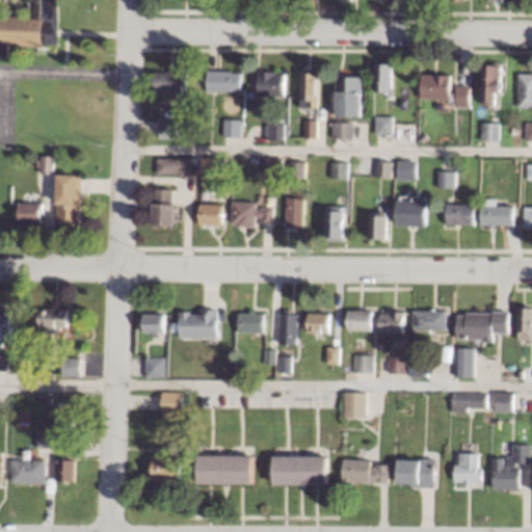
[(56,0),(55,44),(42,44),(41,47),(7,46),(7,57),(0,56),(0,0),(56,0)]
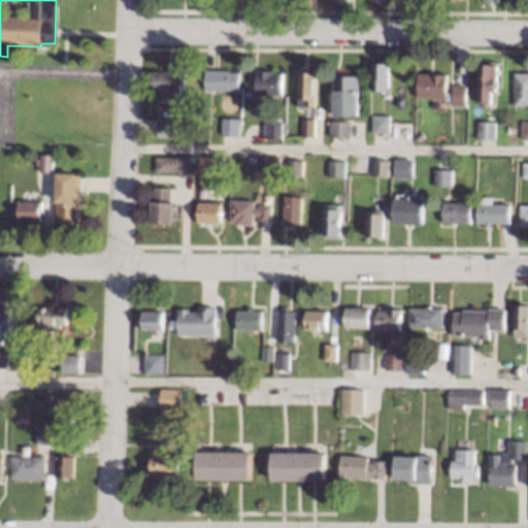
[(390,92),(373,92),(373,62),(391,62),(390,92)]
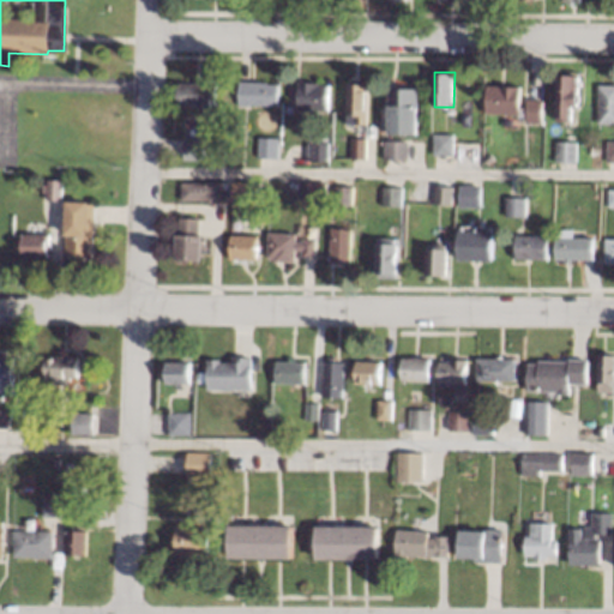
[(582,108),(573,108),(573,119),(559,119),(559,74),(582,74),(582,108)]
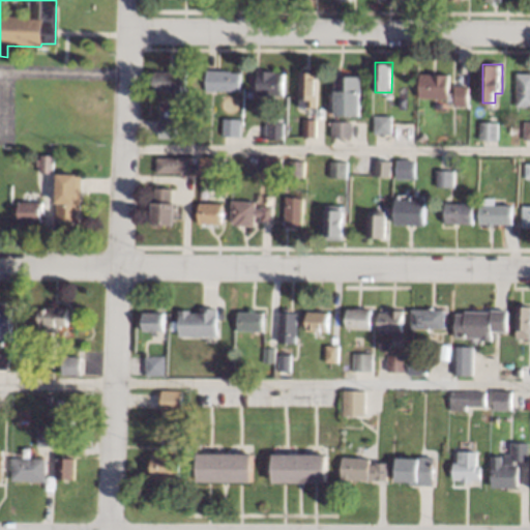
[(233,69),(233,71),(242,72),(241,91),(214,89),(214,91),(206,90),(207,68),(233,69)]
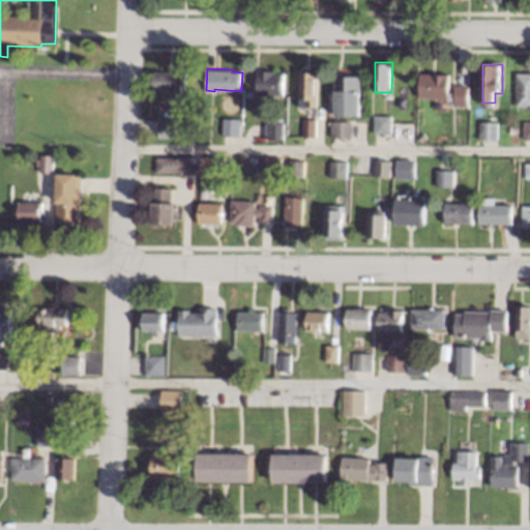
[(276,69),(276,74),(287,74),(286,94),(258,93),(260,68),(276,69)]
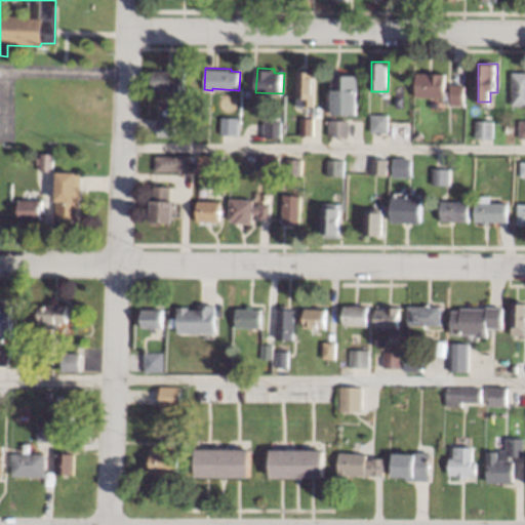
[(317,71),(316,105),(297,105),(298,70),(317,71)]
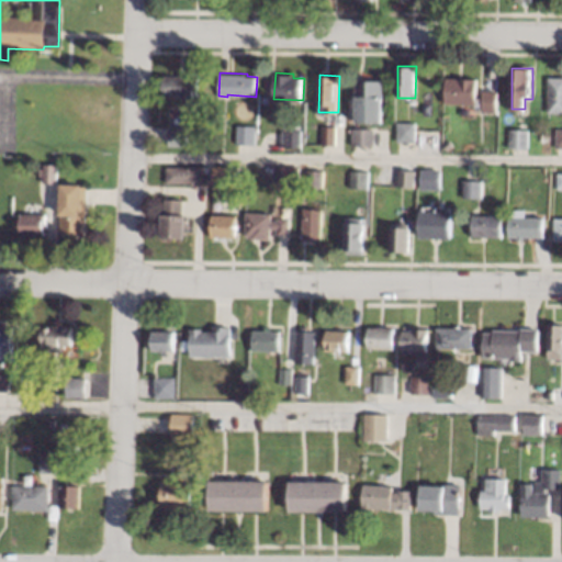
[(201,77),(200,99),(164,97),(165,76),(201,77)]
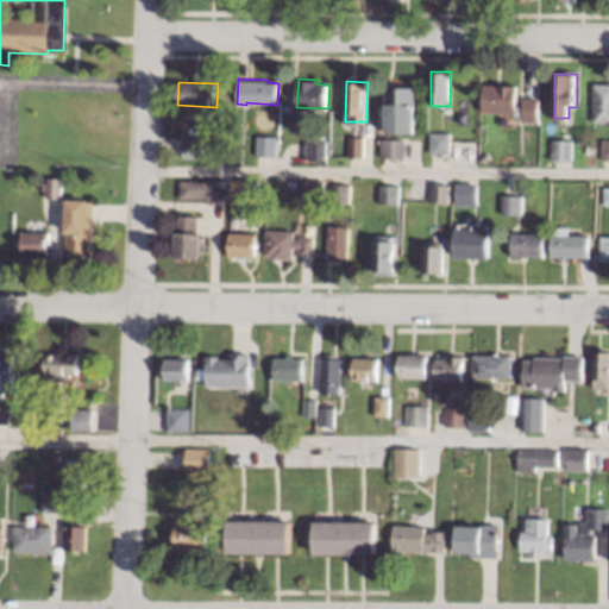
[(519,85),(518,105),(525,106),(525,98),(540,99),(539,124),(525,123),(525,117),(516,117),(516,113),(483,112),(484,83),(519,85)]
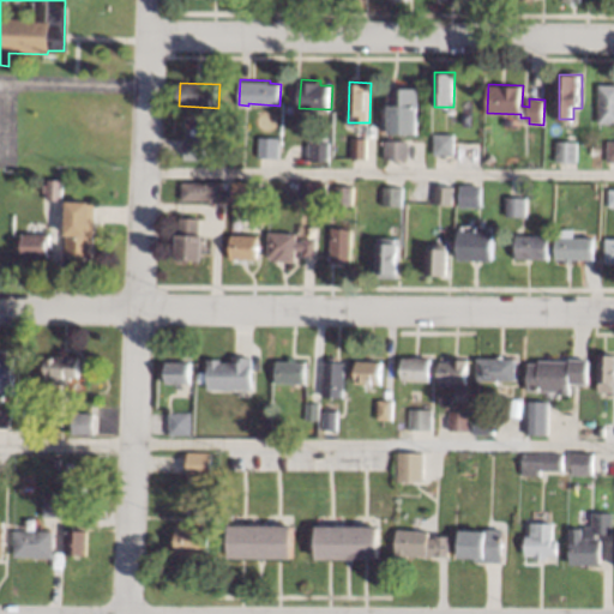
[(613,124),(600,124),(600,84),(613,84),(613,124)]
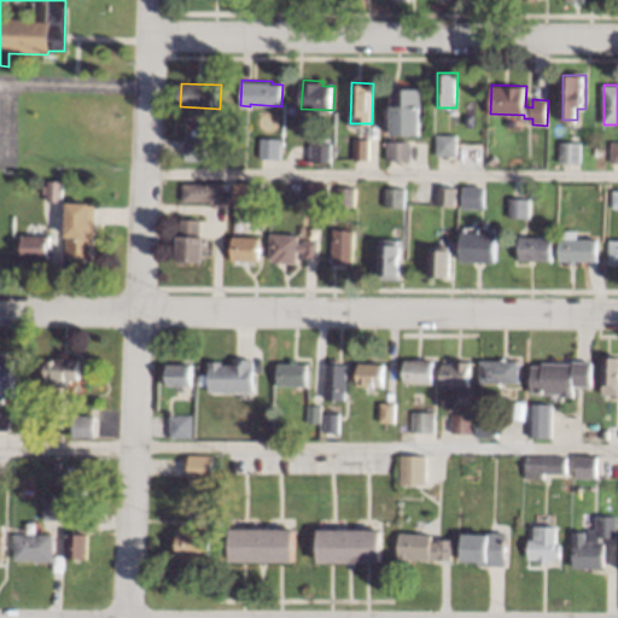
[(421,135),(392,135),(392,87),(421,87),(421,135)]
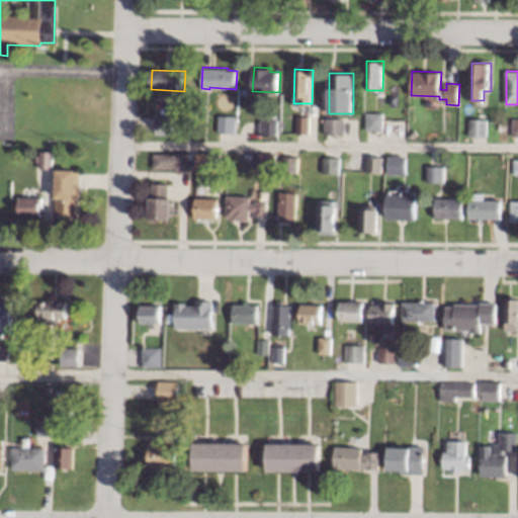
[(383,130),(366,130),(366,112),(383,113),(383,130)]
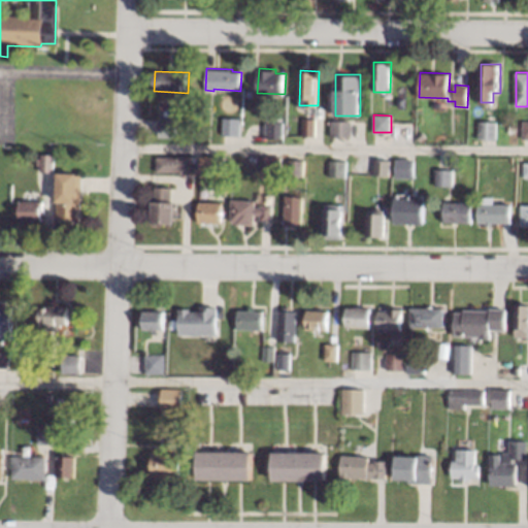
[(175,136),(160,136),(160,118),(175,118),(175,136)]
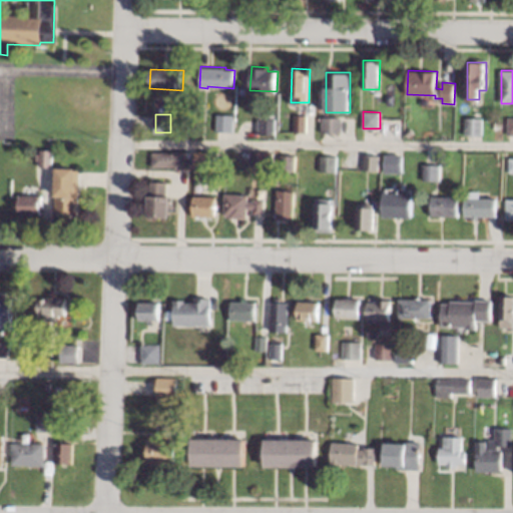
[(234,131),(215,131),(216,114),(234,114),(234,131)]
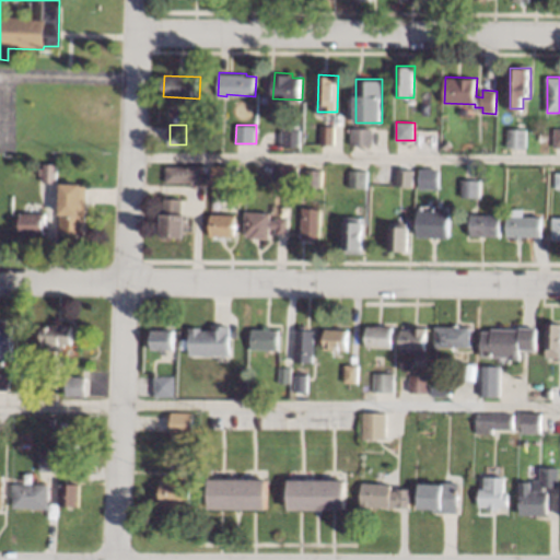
[(336,144),(323,144),(323,125),(336,125),(336,144)]
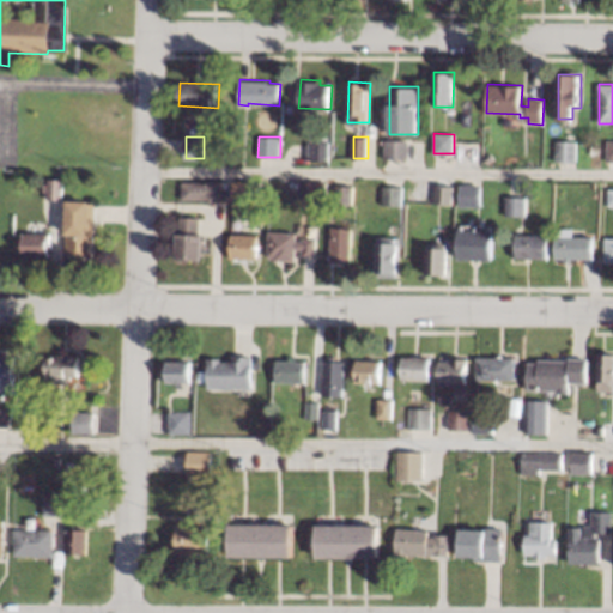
[(410,158),(386,158),(386,140),(410,140),(410,158)]
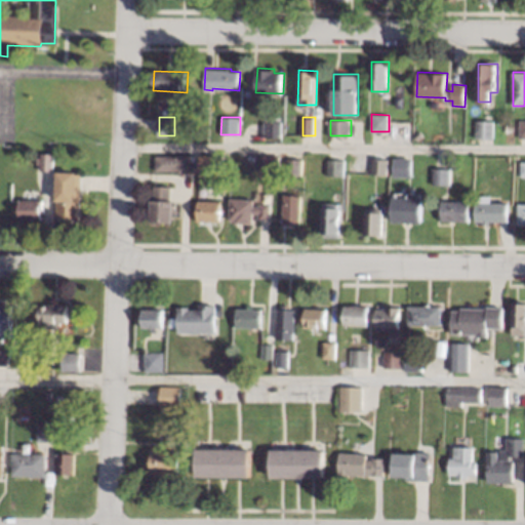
[(494,138),(475,138),(475,120),(495,120),(494,138)]
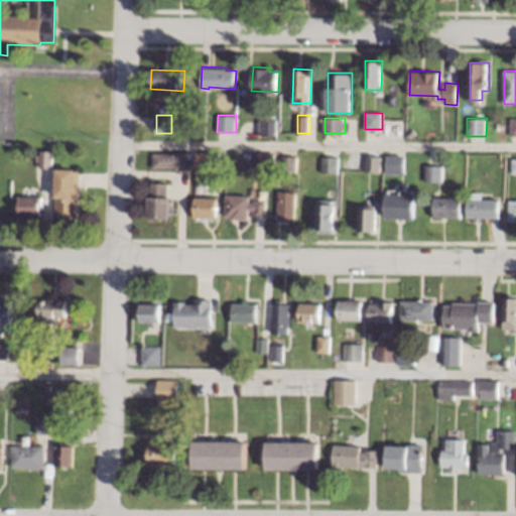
[(278,136),(260,135),(260,119),(278,119),(278,136)]
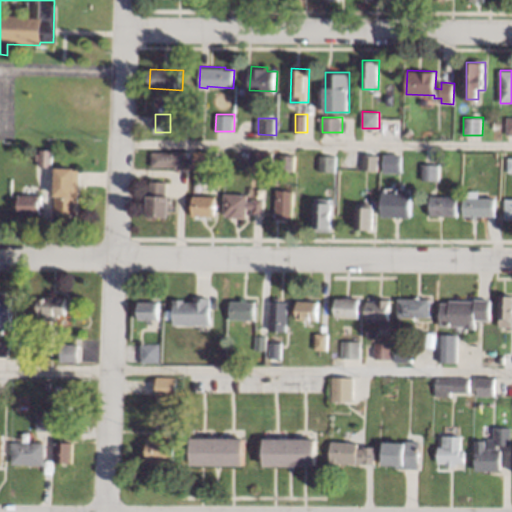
[(413,131),(408,137),(403,132),(408,127),(413,131)]
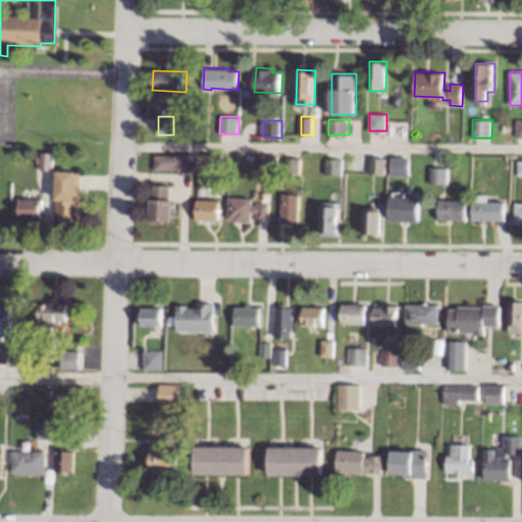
[(54,171),(42,170),(42,164),(37,164),(37,157),(42,157),(42,152),(54,152),(54,171)]
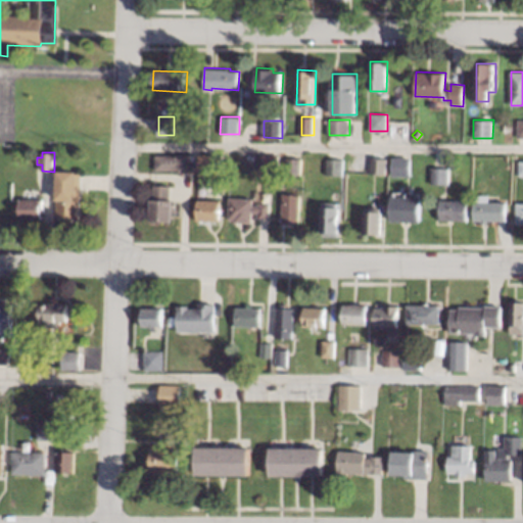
[(195,170),(155,169),(155,154),(195,154),(195,170)]
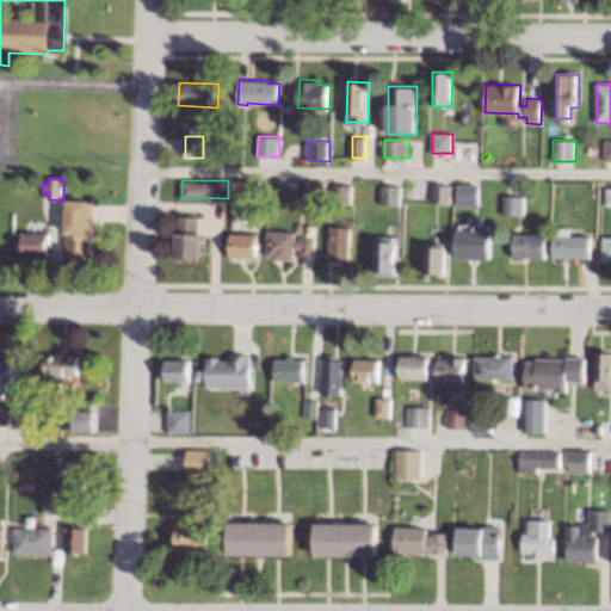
[(567,190),(557,189),(557,180),(567,181),(567,190)]
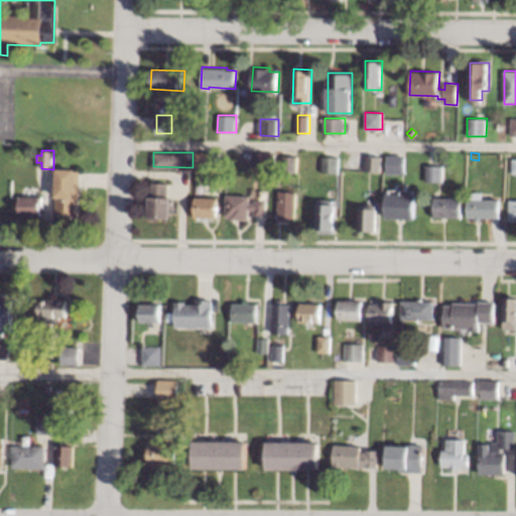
[(381,171),(367,171),(367,154),(381,155),(381,171)]
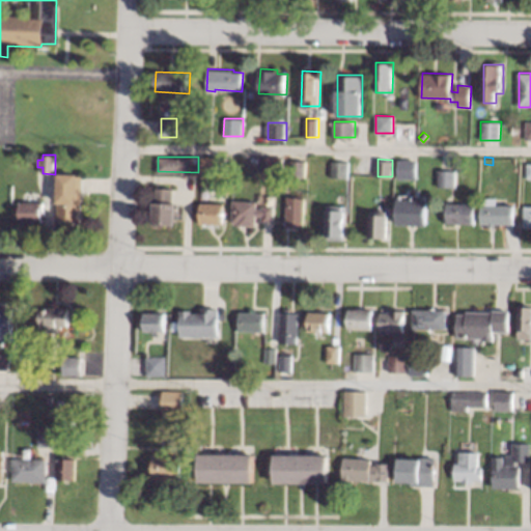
[(308,177),(290,177),(290,160),(291,160),(308,160),(308,177)]
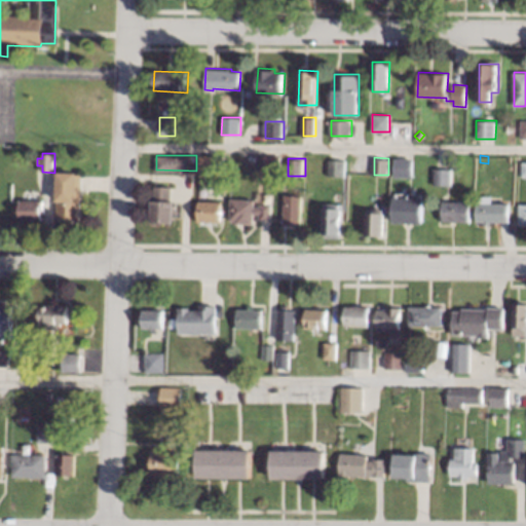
[(347,159),(346,176),(345,175),(329,175),(329,158),(347,159)]
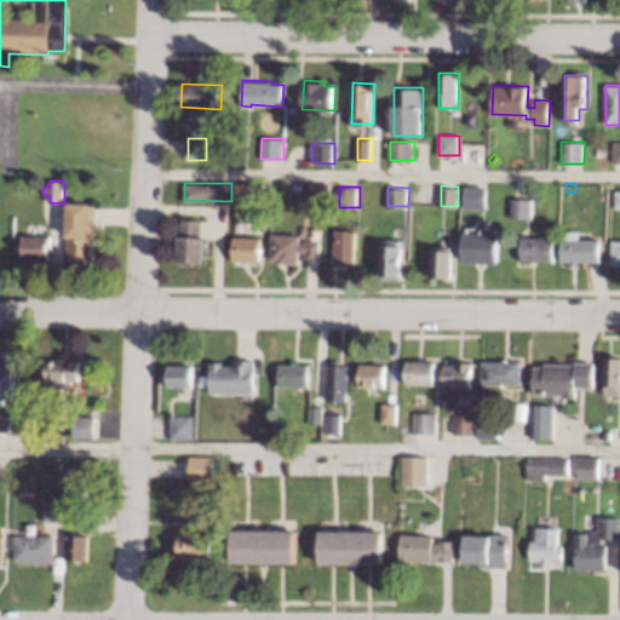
[(461,210),(483,210),(483,188),(461,187),(461,210)]
